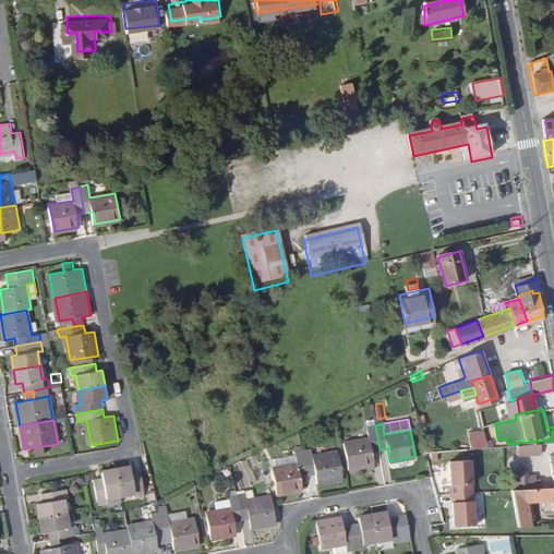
[(372,450),(380,449),(375,425),(368,426),(370,437),(345,443),(350,468),(374,464),(372,450)]
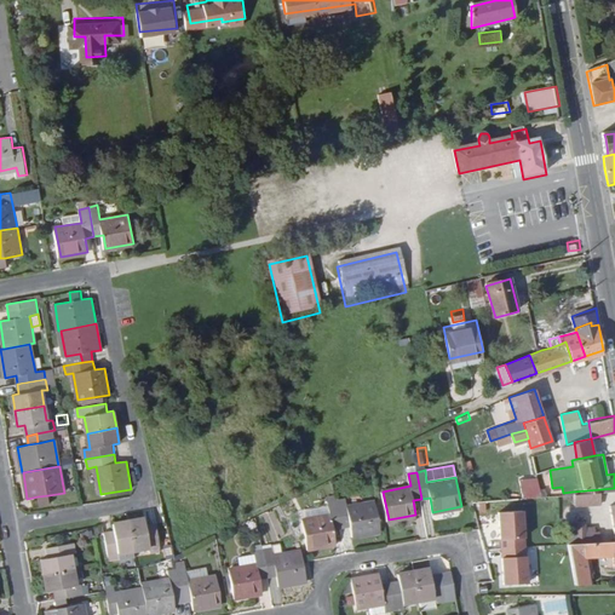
[(521,481),(524,496),(545,495),(539,478),(521,481)]
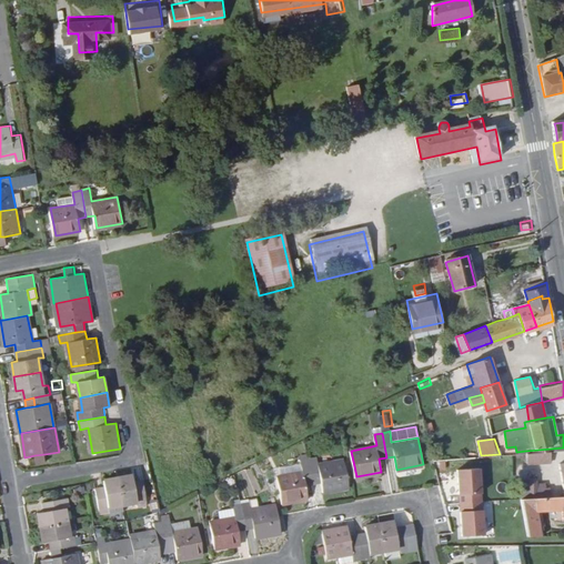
[(551,449),(525,451),(526,462),(552,460),(551,449)]
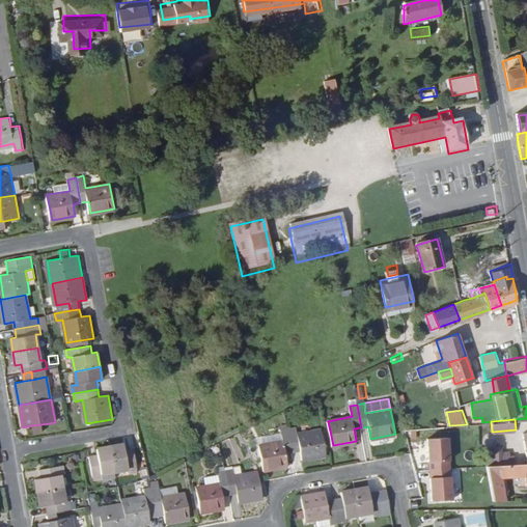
[(43,433),(42,424),(32,425),(33,434),(43,433)]
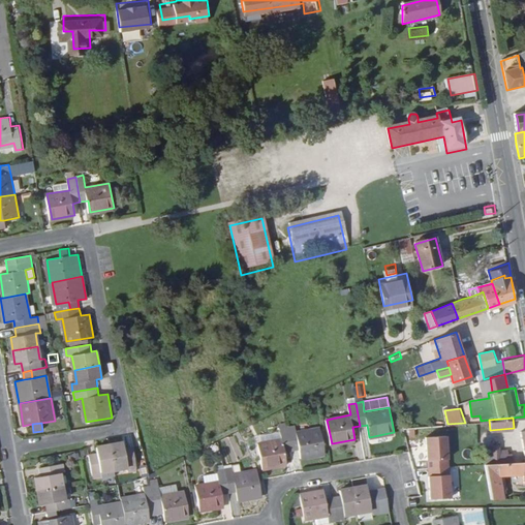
[(287,427),(291,451),(300,450),(301,457),(325,454),(319,428),(296,432),(295,425),(287,427)]
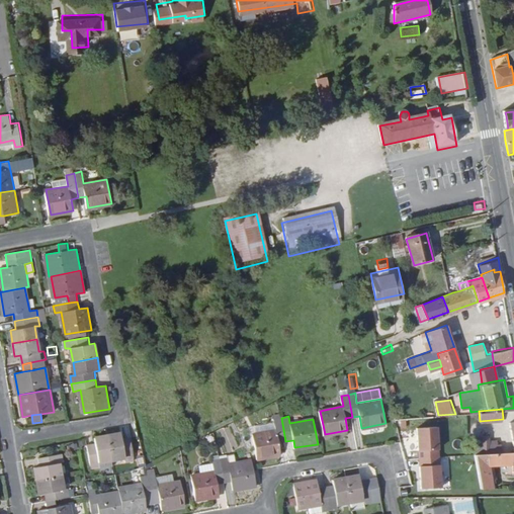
[(278,442),(285,441),(281,418),(274,419),(275,430),(253,434),(257,459),(280,455),(278,442)]
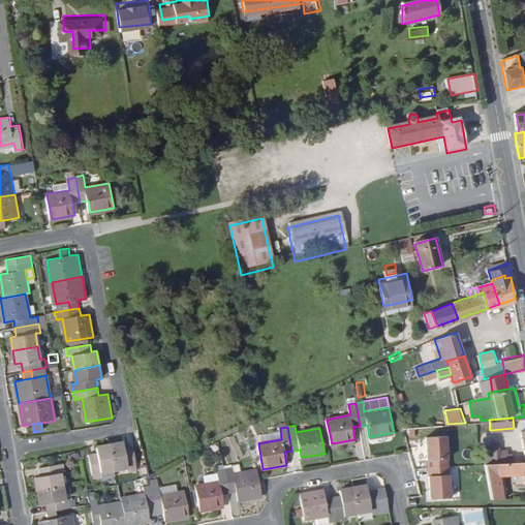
[(515,461),(524,460),(524,427),(519,428),(521,437),(517,438),(518,443),(522,442),(524,456),(515,458),(515,461)]
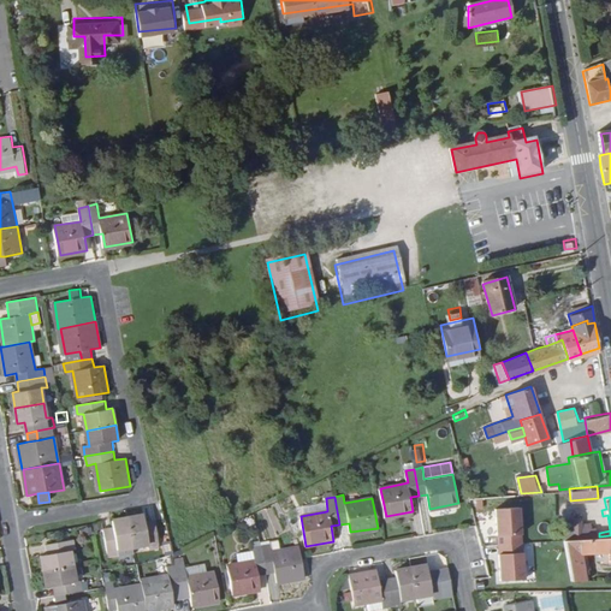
[(525,502),(497,502),(498,575),(526,575),(525,502)]
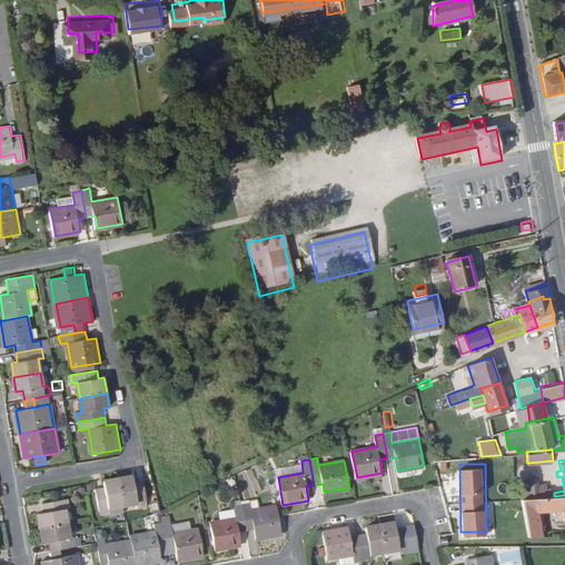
[(134,476),(118,478),(124,506),(138,503),(139,508),(149,507),(144,481),(135,482),(134,476)]
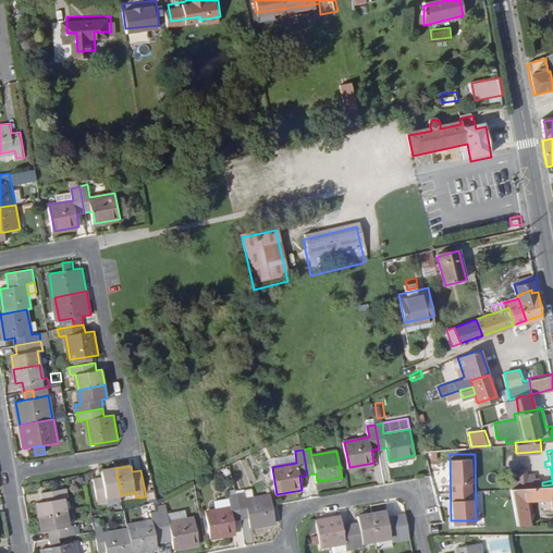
[(511,469),(512,488),(527,487),(526,478),(525,467),(518,468),(518,469),(511,469)]
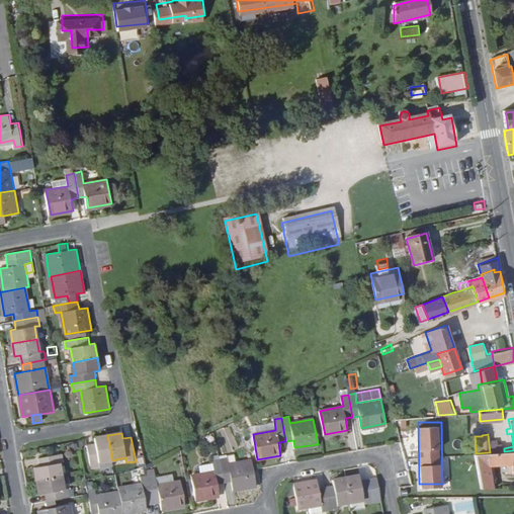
[(107,435),(95,437),(96,443),(88,445),(92,468),(100,467),(99,462),(112,460),(107,435)]
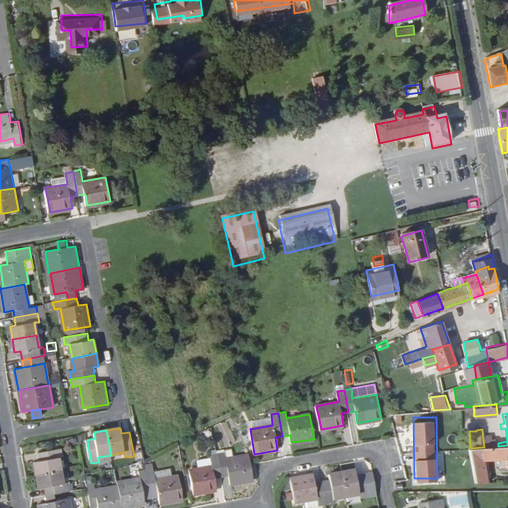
[(483,439),(484,447),(490,447),(495,446),(494,438),(483,439)]
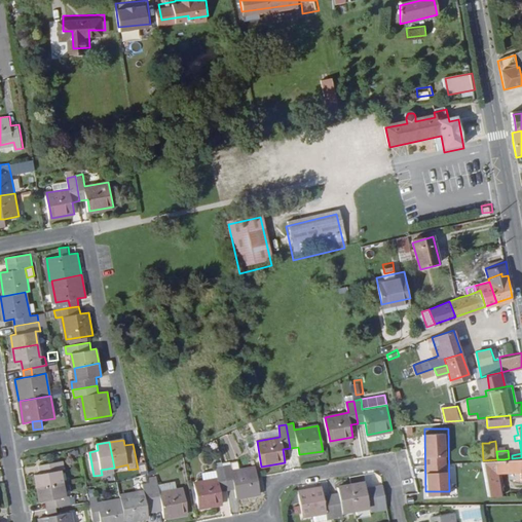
[(488,496),(500,496),(499,486),(501,486),(499,474),(514,473),(515,480),(521,479),(521,457),(512,458),(509,458),(504,459),(497,459),(483,460),(482,460),(488,496)]
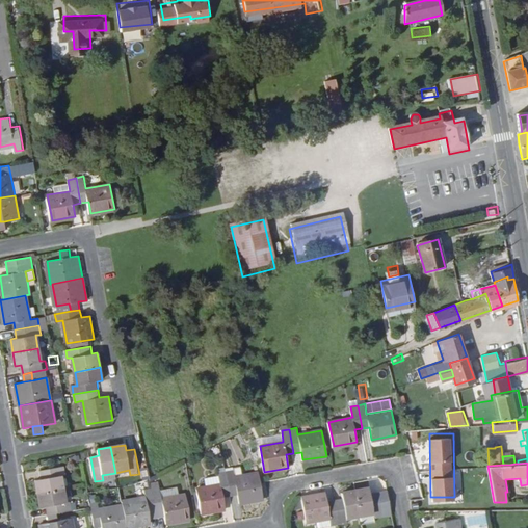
[(35,480),(37,494),(63,489),(61,475),(67,474),(64,466),(40,470),(42,478),(35,480)]
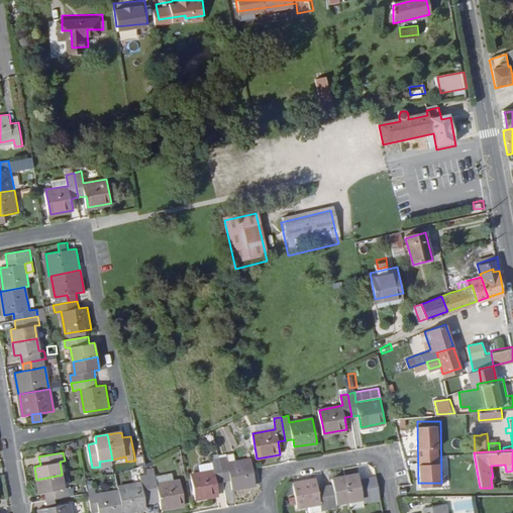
[(227,457),(219,458),(224,482),(231,481),(233,489),(255,484),(251,459),(228,464),(227,457)]
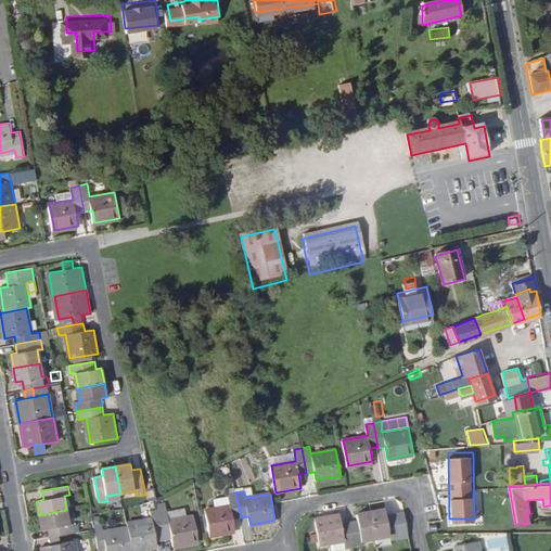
[(241,517),(235,492),(229,494),(230,505),(206,510),(210,537),(235,533),(233,519),(241,517)]
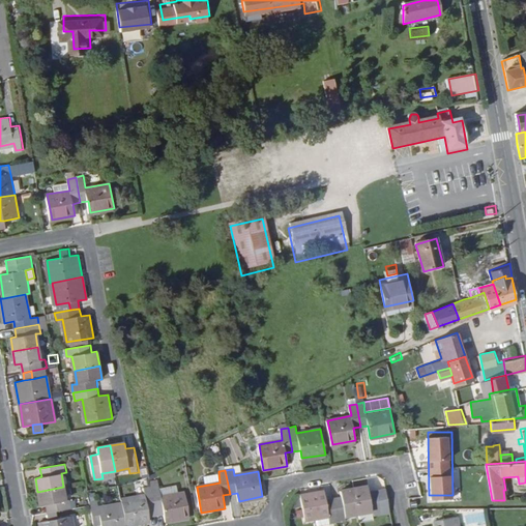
[(101,473),(103,478),(103,479),(116,477),(115,471),(101,473)]
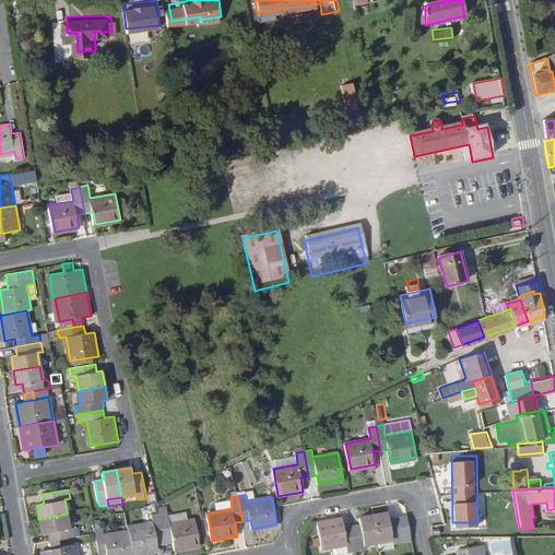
[(376,514),(381,542),(394,539),(396,543),(414,540),(410,515),(390,518),(390,511),(376,514)]
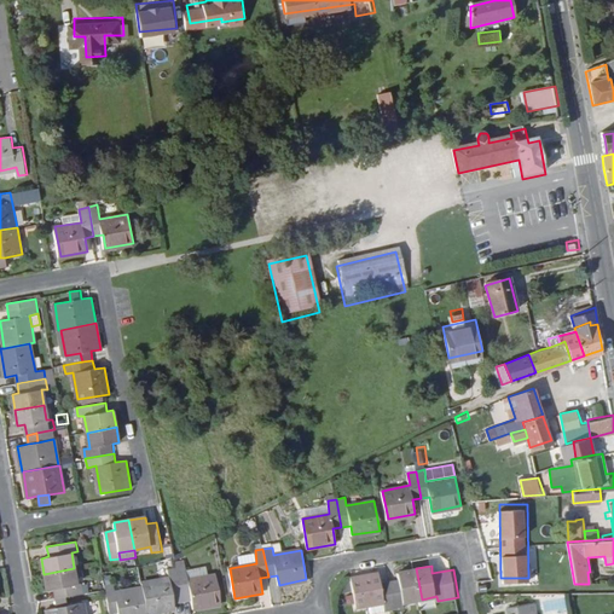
[(186,567),(178,568),(183,597),(191,596),(195,609),(222,604),(218,574),(189,579),(186,567)]
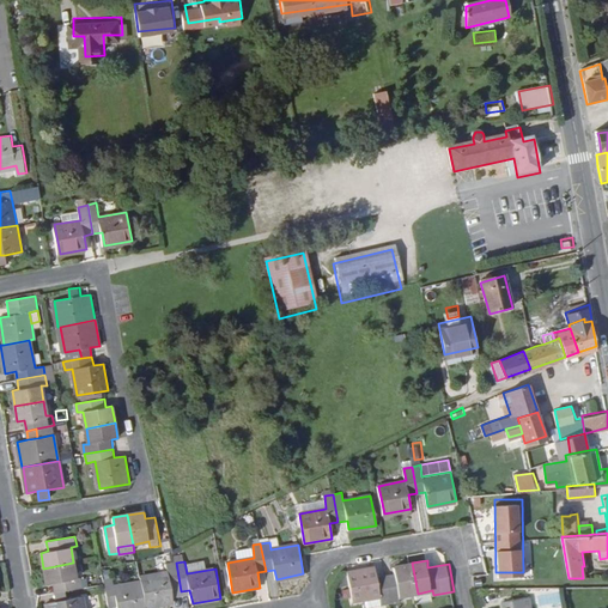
[(73,563),(43,569),(47,584),(54,582),(55,593),(65,590),(84,587),(81,577),(77,578),(73,563)]
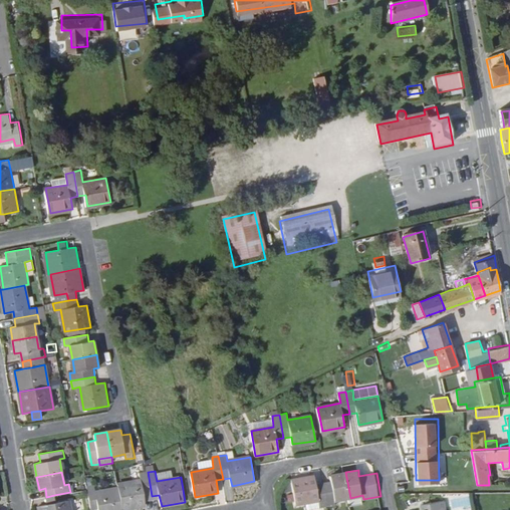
[(118,484),(119,488),(123,509),(146,506),(145,497),(152,496),(148,472),(140,473),(141,480),(118,484)]
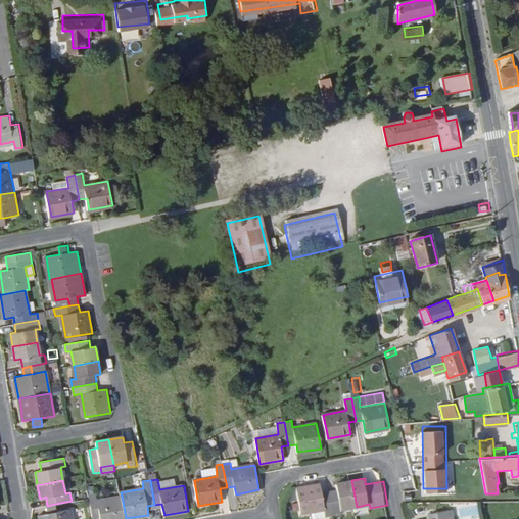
[(331,490),(335,514),(343,513),(342,509),(357,507),(351,480),(338,483),(339,489),(331,490)]
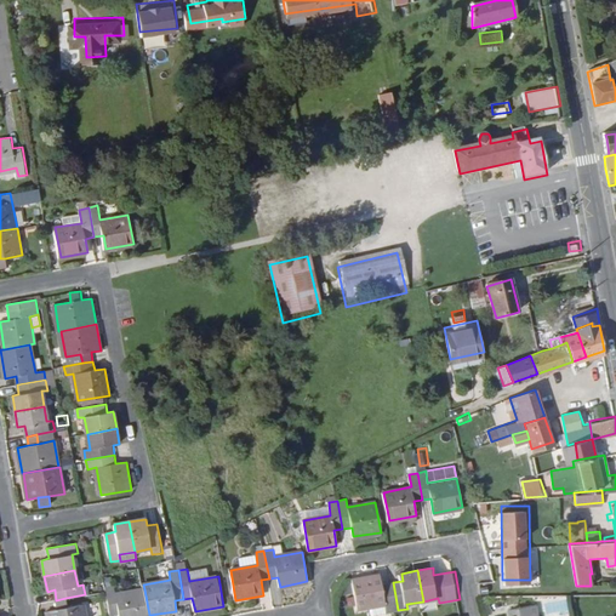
[(381,574),(352,579),(357,609),(387,604),(388,612),(398,610),(393,582),(383,585),(381,574)]
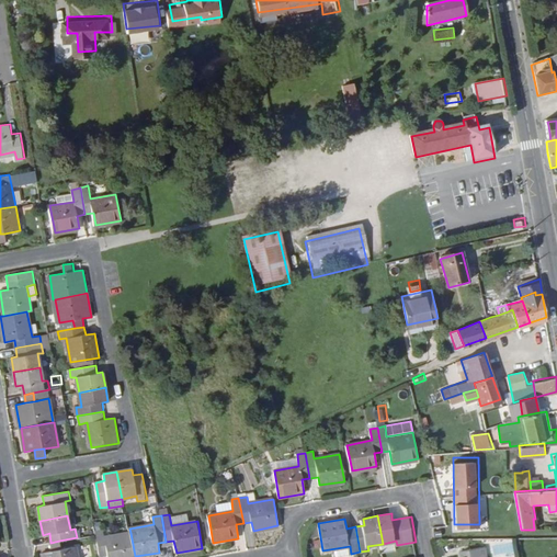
[(103,530),(95,531),(95,534),(100,556),(109,556),(108,556),(134,556),(135,556),(131,533),(105,537),(103,530)]
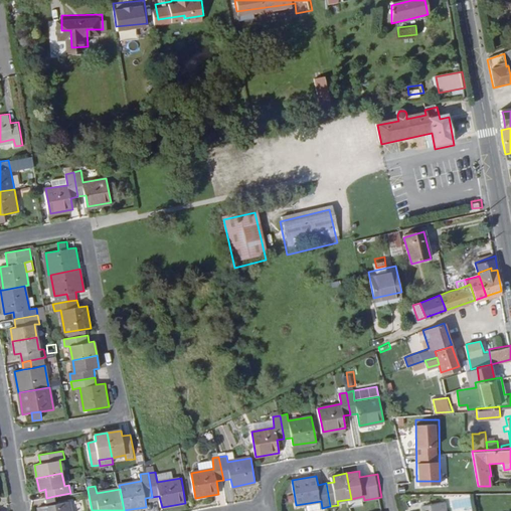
[(54,496),(46,498),(47,505),(55,504),(54,496)]
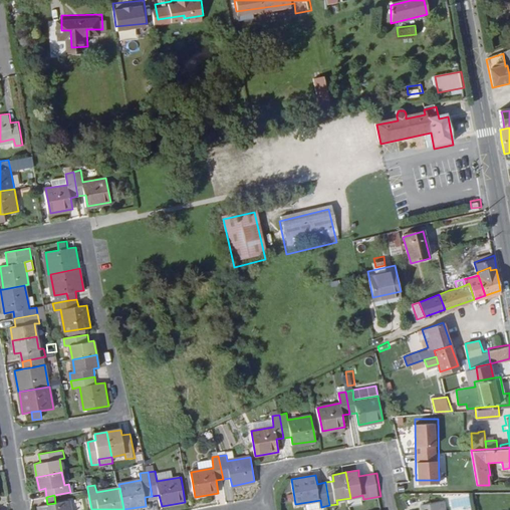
[(362,495),(350,498),(351,505),(364,503),(363,499),(362,495)]
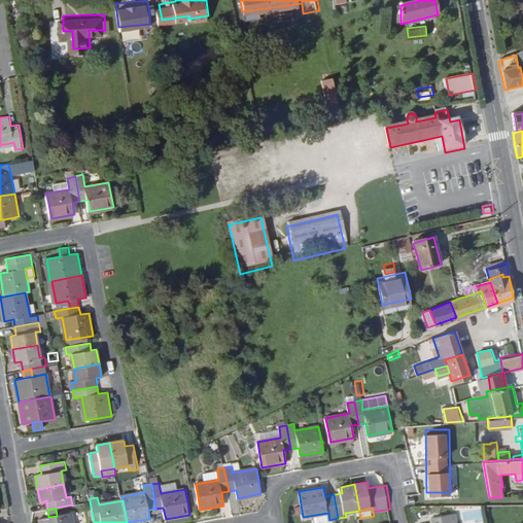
[(57,516),(48,517),(40,519),(40,522),(72,522),(71,514),(57,516)]
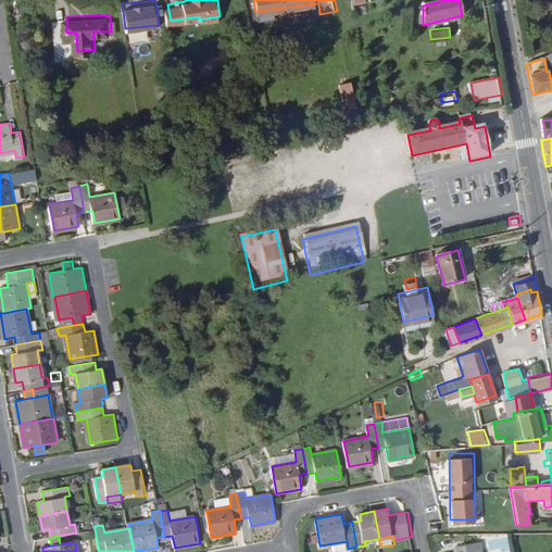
[(483,551),(485,551),(484,542),(458,547),(459,551),(483,551)]
